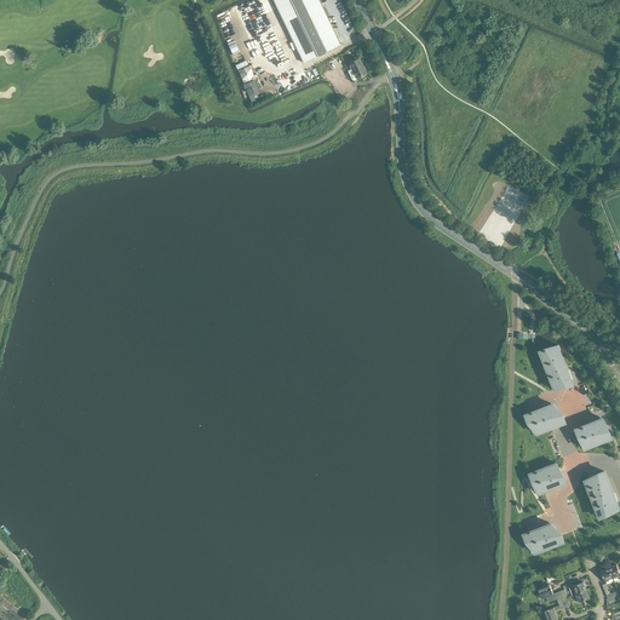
[(340,45),(327,17),(328,17),(328,16),(328,15),(328,13),(328,12),(328,11),(327,11),(327,10),(327,9),(326,9),(325,7),(323,7),(322,6),(319,0),(273,0),(304,63),(317,56),(317,57),(327,52),(327,51),(340,45)]
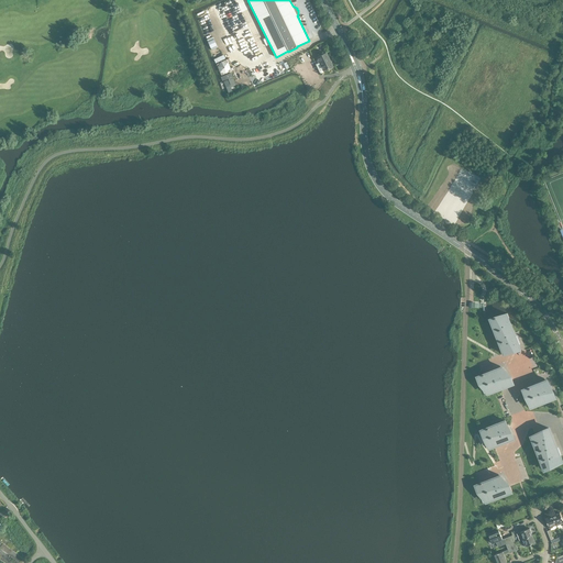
[(333,67),(326,53),(317,57),(318,59),(315,62),(319,72),(319,73),(320,73),(321,73),(322,73),(333,67)]
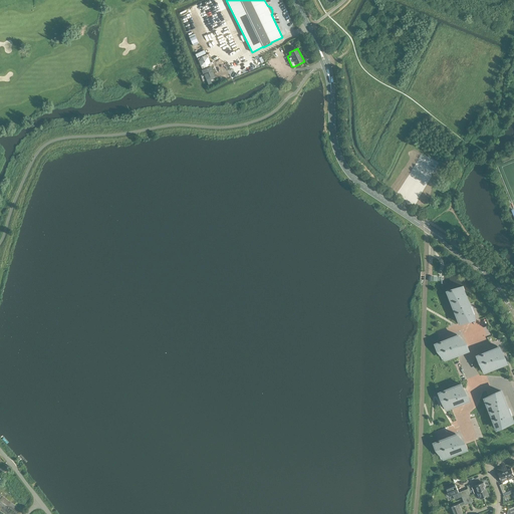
[(211,65),(207,53),(197,57),(201,68),(211,65)]
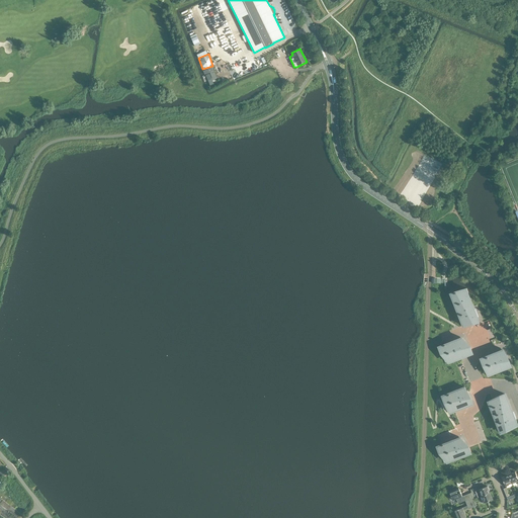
[(211,80),(217,78),(214,72),(206,76),(209,85),(213,84),(211,80)]
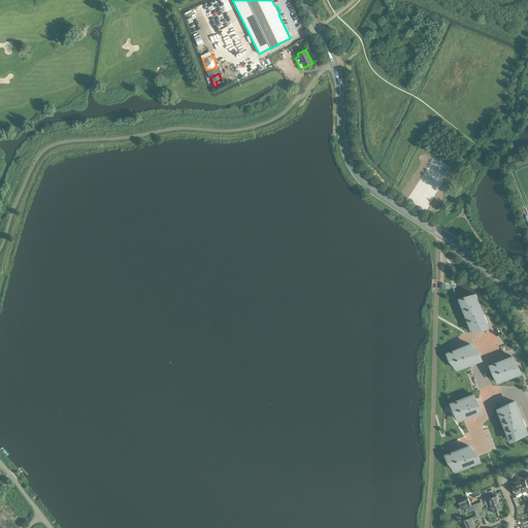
[(458,300),(470,332),(475,331),(486,327),(485,324),(487,323),(484,315),(483,316),(477,302),(479,302),(475,294),(472,296),(471,295),(458,300)]
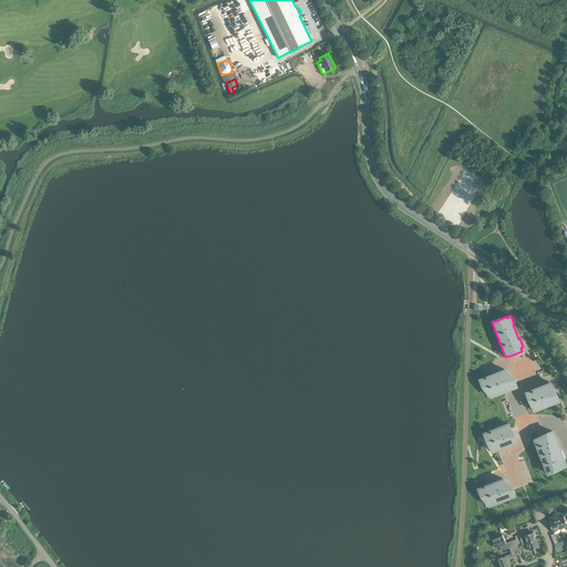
[(507,389),(517,385),(515,381),(512,383),(511,381),(506,371),(504,371),(498,373),(498,372),(481,379),(488,398),(508,390),(507,389)]
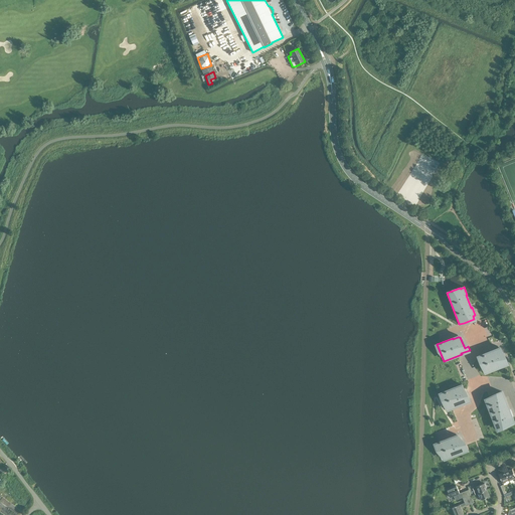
[(505,358),(500,348),(498,349),(498,348),(489,352),(479,357),(485,373),(500,367),(499,366),(507,363),(505,358)]
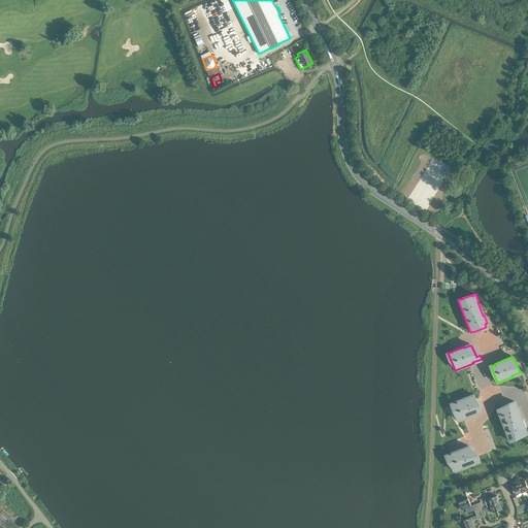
[(484,413),(476,396),(469,399),(469,398),(453,404),(460,422),(479,415),(484,413)]
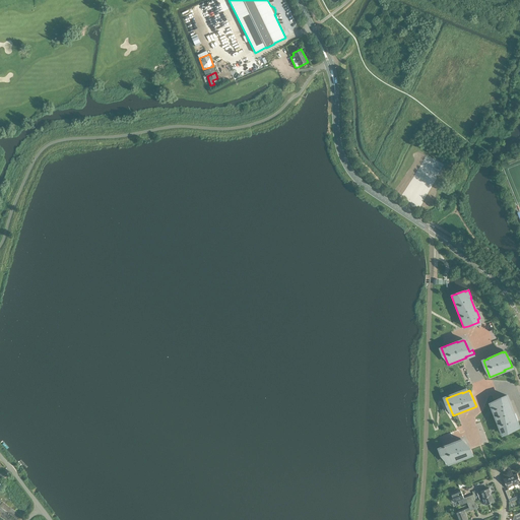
[(516,415),(515,415),(507,396),(492,403),(503,433),(508,431),(518,427),(517,424),(519,423),(516,415)]
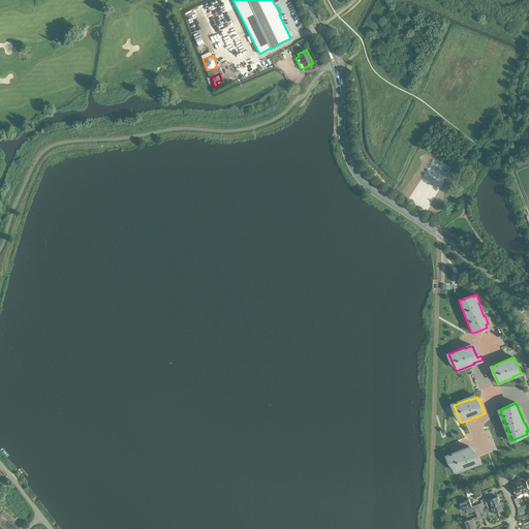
[(480,464),(474,447),(466,450),(466,449),(449,456),(457,473),(475,467),(475,466),(480,464)]
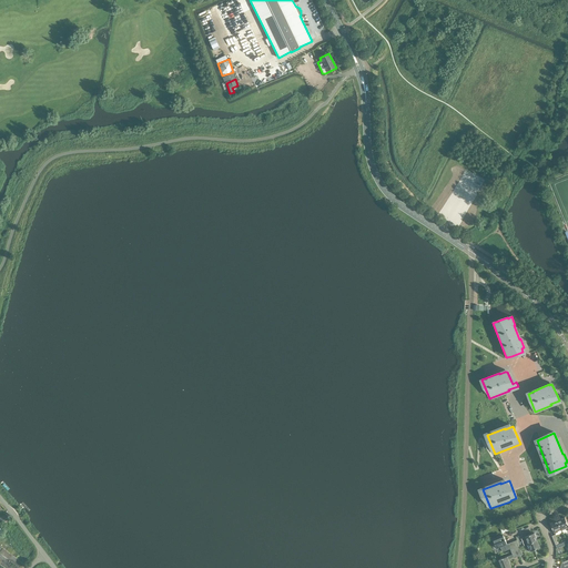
[(558,520),(563,530),(566,529),(566,530),(567,529),(567,524),(565,517),(558,520)]
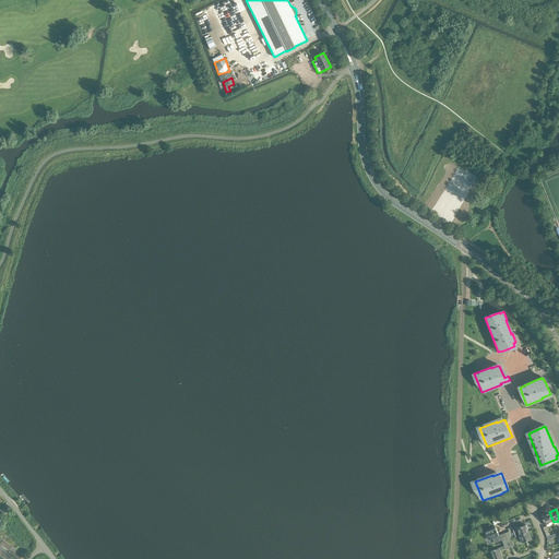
[(554,522),(549,512),(542,514),(546,525),(554,522)]
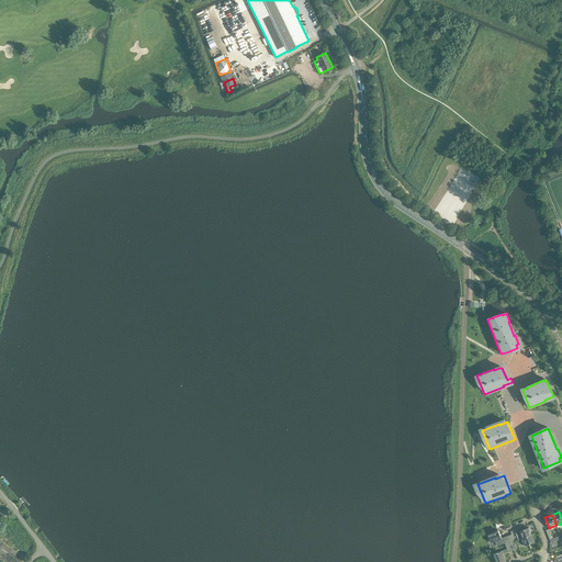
[(521,538),(532,535),(529,527),(516,532),(518,540),(521,539),(521,538)]
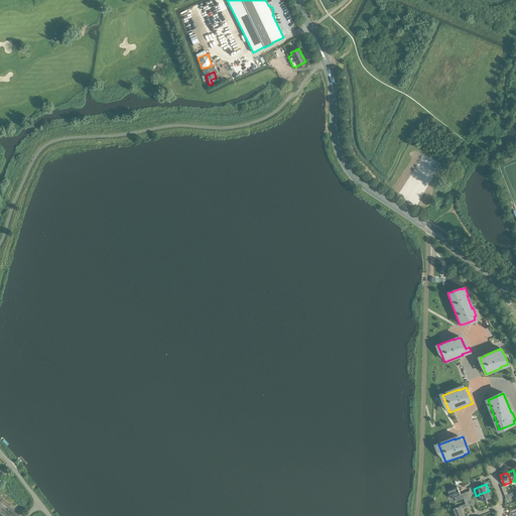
[(452,498),(461,494),(460,489),(459,490),(458,486),(447,490),(449,495),(450,495),(452,498)]
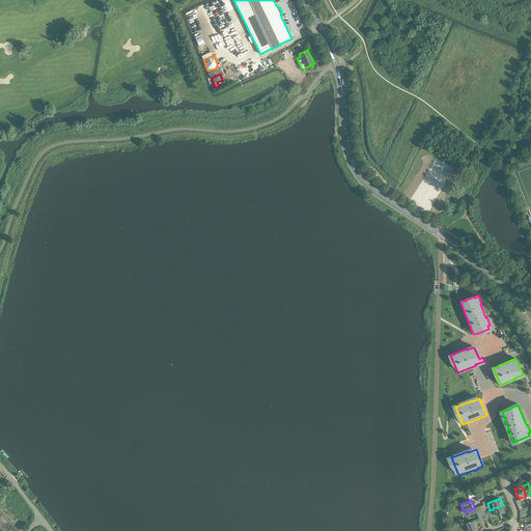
[(493,508),(493,509),(496,515),(505,511),(503,505),(493,508)]
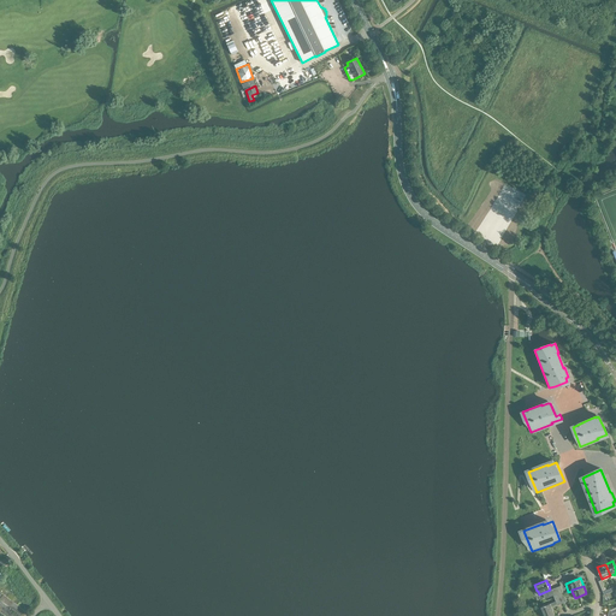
[(564,603),(561,594),(555,597),(556,600),(551,603),(546,605),(546,604),(540,606),(544,615),(551,615),(555,615),(552,606),(557,604),(558,605),(564,603)]
